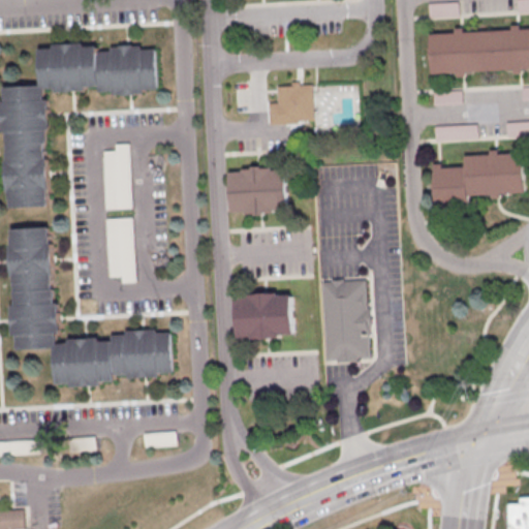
[(516,0),(528,0),(528,9),(517,10),(516,0)]
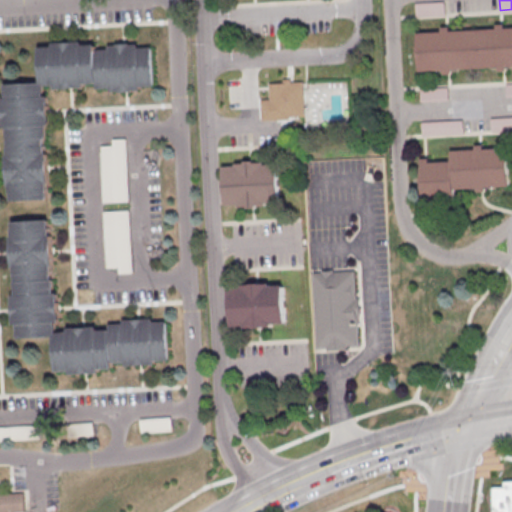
[(414,3),(441,1),(442,14),(415,16),(414,3)]
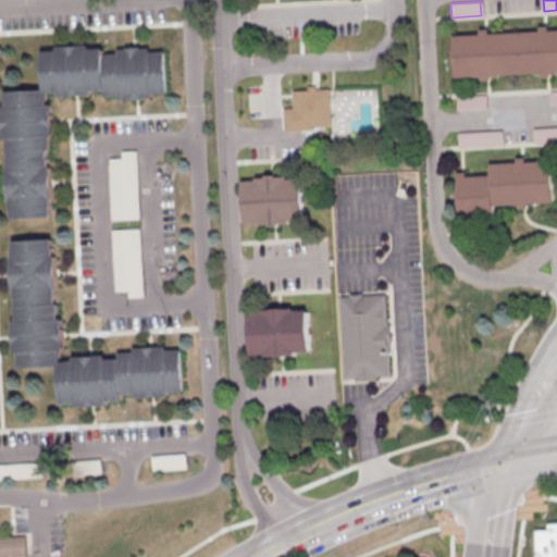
[(452,35),(479,34),(479,29),(487,29),(487,33),(537,31),(537,27),(546,26),(546,29),(556,28),(556,71),(548,72),(549,75),(541,75),(541,72),(490,75),(490,78),(481,78),(481,75),(455,77),(452,35)]
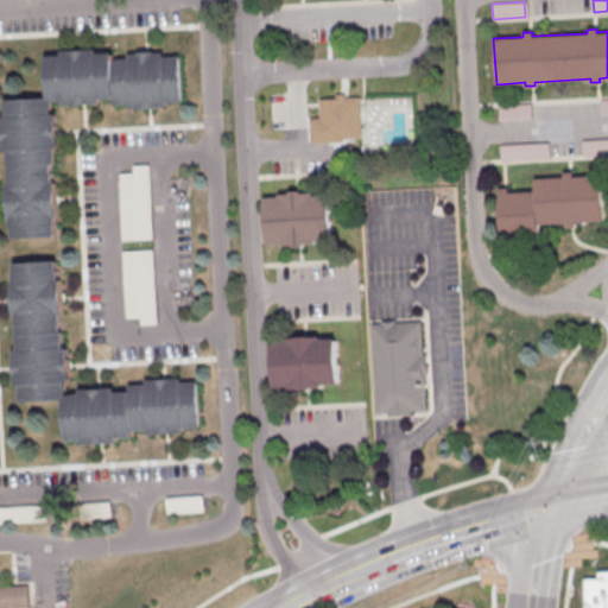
[(13,239),(58,236),(57,217),(59,217),(57,183),(55,183),(54,149),(58,149),(57,114),(54,114),(54,101),(67,101),(67,106),(102,103),(101,99),(116,99),(116,105),(133,103),(133,108),(168,107),(168,103),(183,102),(181,56),(165,57),(165,54),(130,55),(130,58),(115,59),(115,54),(99,54),(99,50),(63,51),(63,56),(48,57),(49,97),(6,100),(7,115),(2,116),(5,151),(8,151),(11,183),(8,183),(10,221),(12,221),(13,239)]
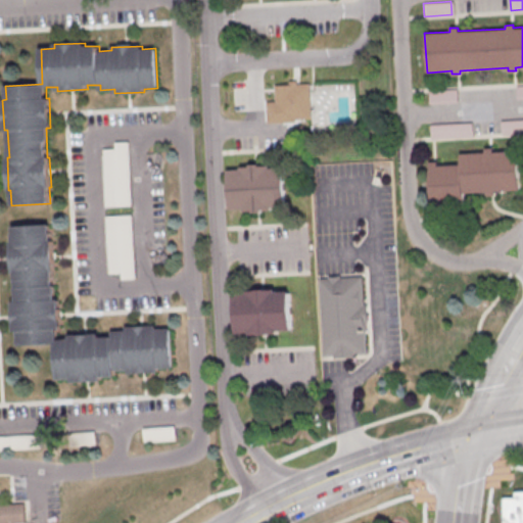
[(277,86),(308,84),(311,119),(296,120),(295,103),(278,104),(277,86)]
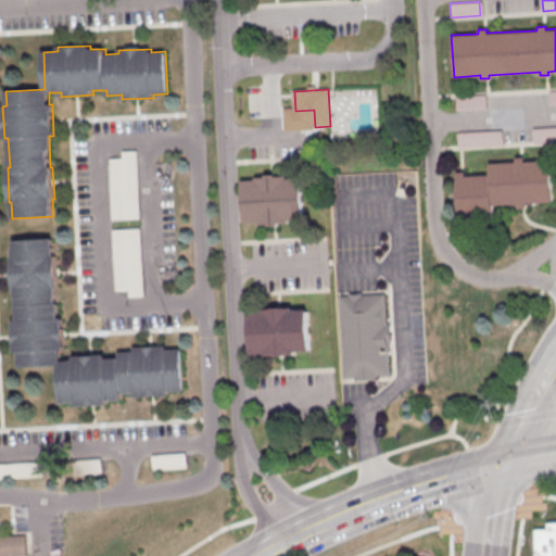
[(531,128),(555,126),(555,140),(532,142),(531,128)]
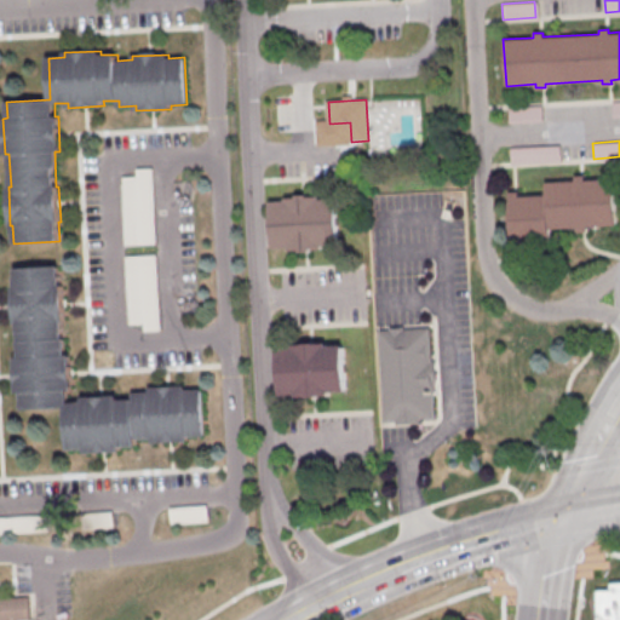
[(509,148),(560,144),(561,160),(510,164),(509,148)]
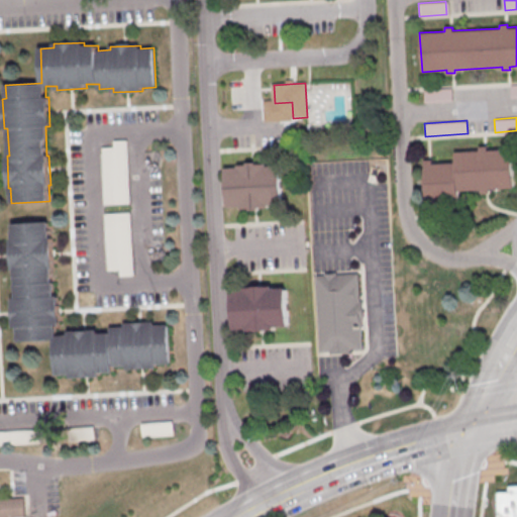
[(127,139),(129,202),(104,204),(102,147),(114,146),(114,140),(127,139)]
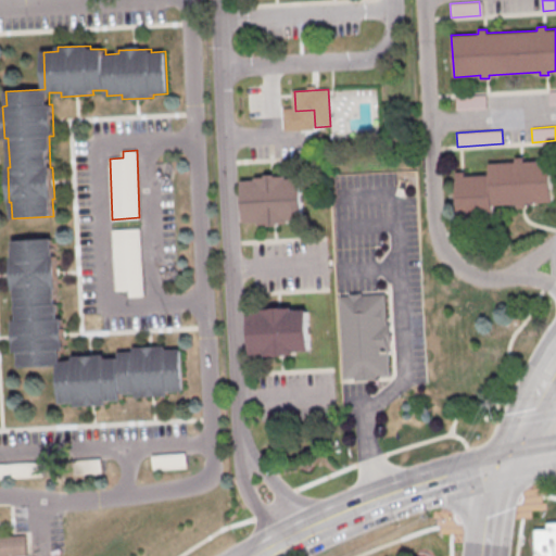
[(489,163),(515,161),(515,158),(523,156),(523,161),(551,159),(553,202),(527,203),(527,207),(518,207),(518,204),(494,205),(495,217),(459,219),(456,172),(465,172),(465,176),(490,175),(489,163)]
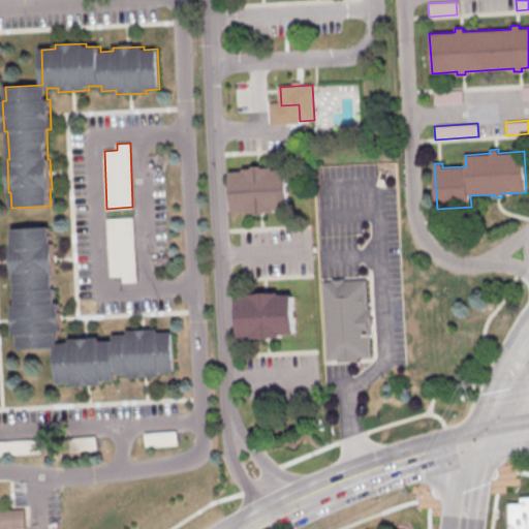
[(230,173),(244,172),(244,168),(253,168),(253,165),(262,165),(263,167),(272,167),(273,169),(286,169),(288,208),(274,209),(274,212),(266,212),(266,214),(256,215),(255,213),(246,213),(246,210),(232,211),(230,173)]
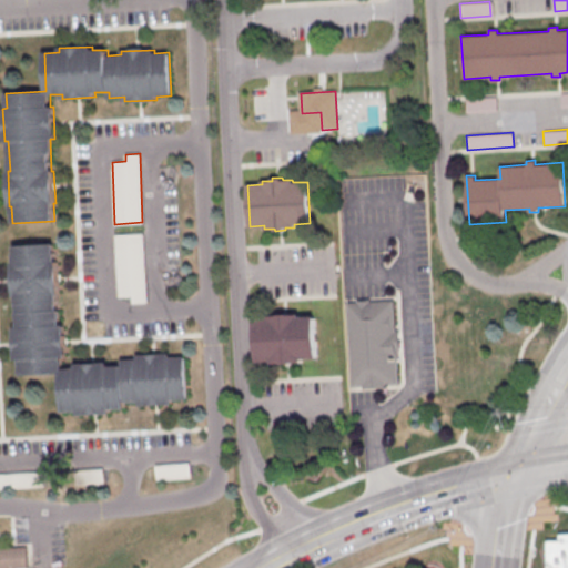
[(145,302),(143,233),(114,234),(118,296),(131,295),(132,303),(145,302)]
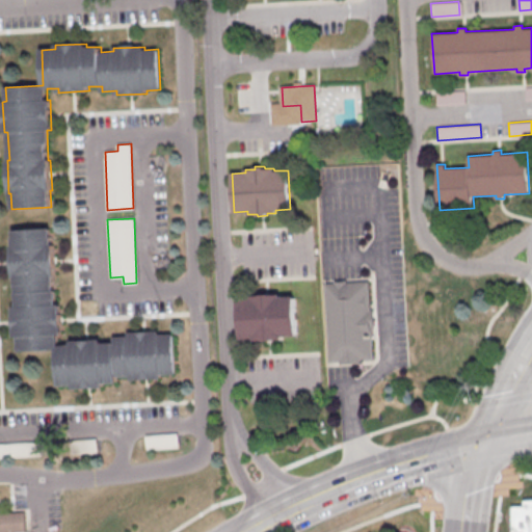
[(11,229),(51,228),(52,244),(54,244),(56,273),(53,274),(55,304),(59,303),(61,335),(58,335),(59,346),(71,345),(71,341),(101,339),(102,343),(114,343),(114,337),(128,337),(128,333),(158,330),(159,334),(173,334),(175,374),(160,374),(160,377),(130,379),(130,376),(117,377),(117,381),(103,382),(104,387),(72,388),(72,384),(58,384),(56,349),(18,351),(18,337),(14,338),(12,307),(16,307),(15,278),(12,278),(10,245),(12,244),(11,229)]
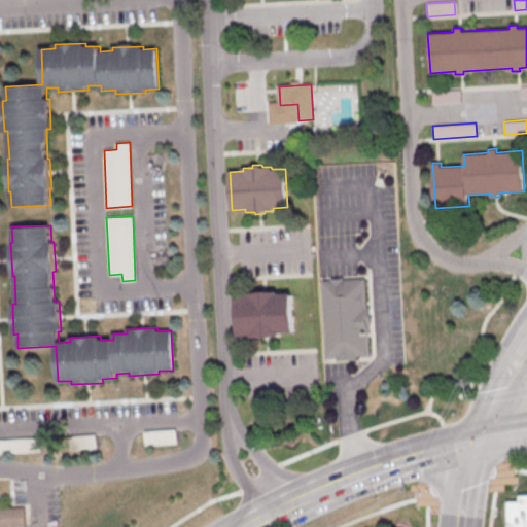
[(237,296),(250,295),(250,293),(259,292),(259,290),(269,289),(269,291),(278,291),(278,294),(291,293),(293,331),(280,332),(280,336),(271,337),(271,339),(261,339),(261,337),(252,338),(251,335),(239,335),(237,296)]
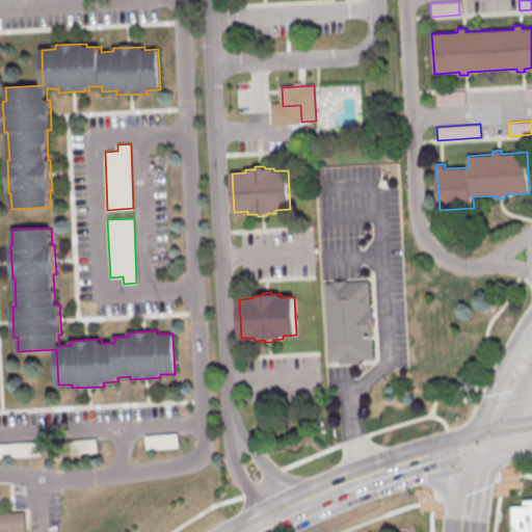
[(177,448),(177,435),(145,435),(145,448),(177,448)]
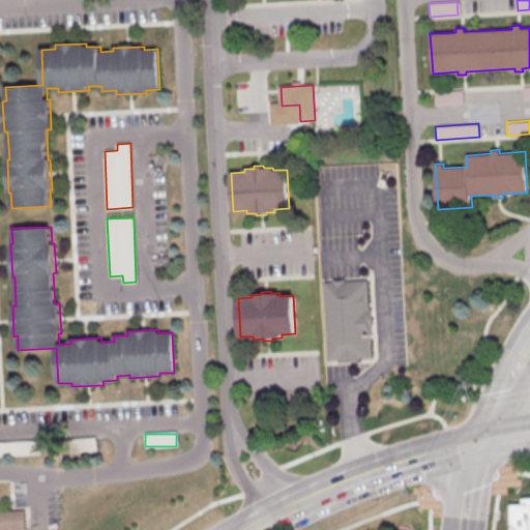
[(529,499),(529,529),(513,529),(513,505),(526,505),(526,499),(529,499)]
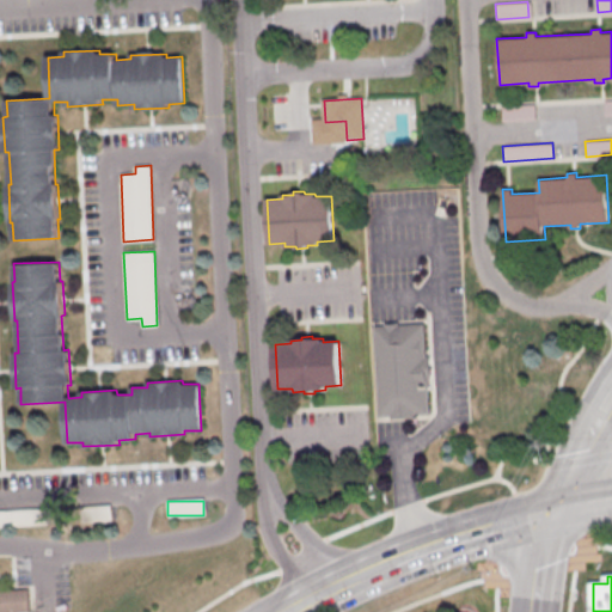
[(0,611),(0,592),(30,591),(30,611),(0,611)]
